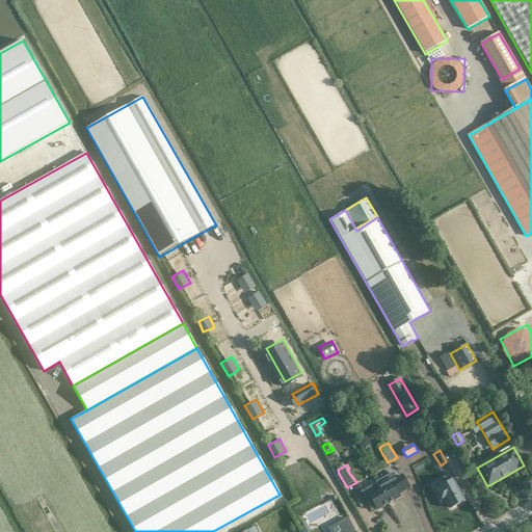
[(398,494),(408,487),(402,476),(397,479),(394,474),(377,483),(380,488),(389,503),(399,497),(398,494)]
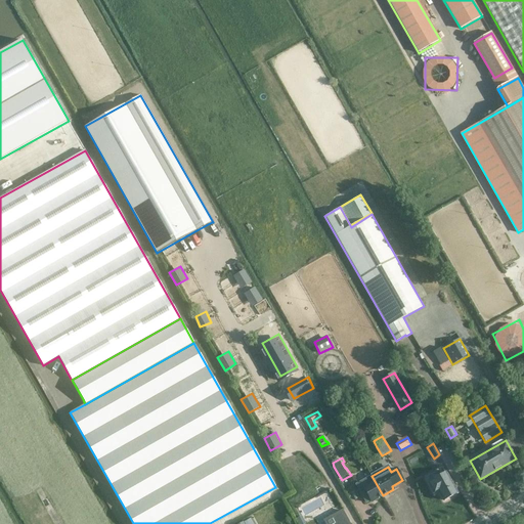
[(442,467),(425,476),(434,493),(439,491),(444,500),(457,493),(455,490),(459,488),(453,479),(450,481),(442,467)]
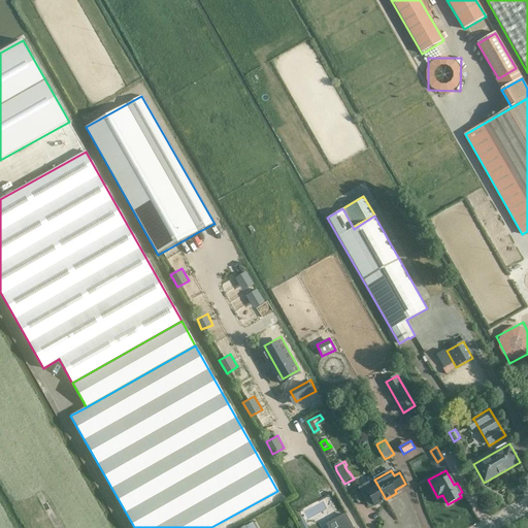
[(367,491),(366,491),(374,505),(386,499),(377,485),(374,487),(371,482),(364,486),(367,491)]
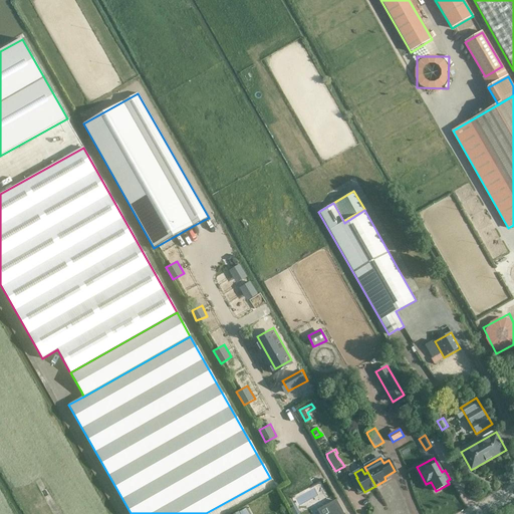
[(342,513),(335,501),(326,506),(330,513),(342,513)]
